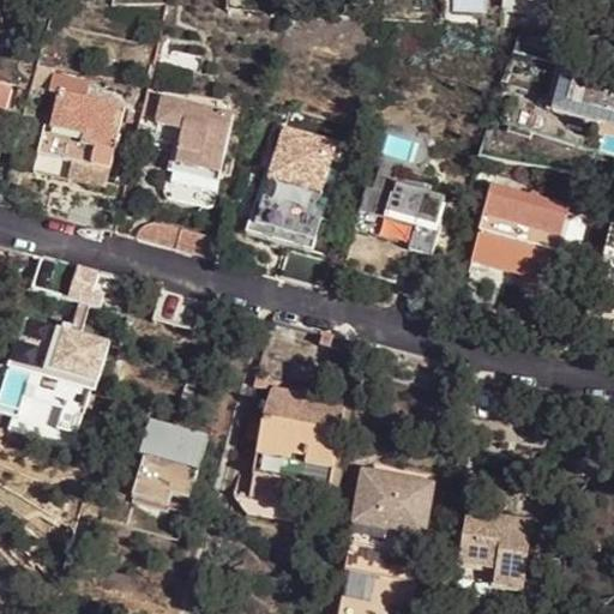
[(558,10),(515,1),(513,0),(504,0),(503,12),(557,20),(558,10)]
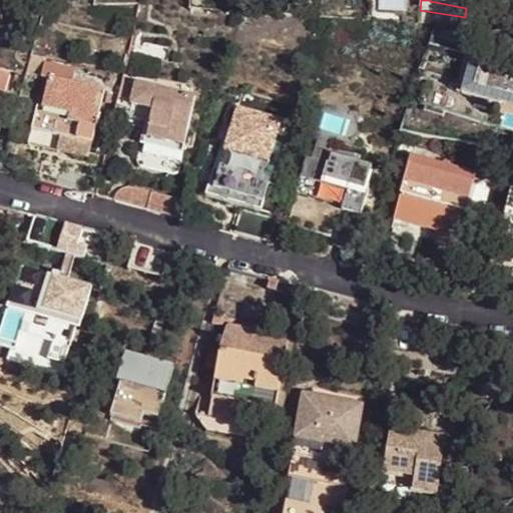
[(468,0),(466,8),(465,17),(470,19),(473,0),(468,0)]
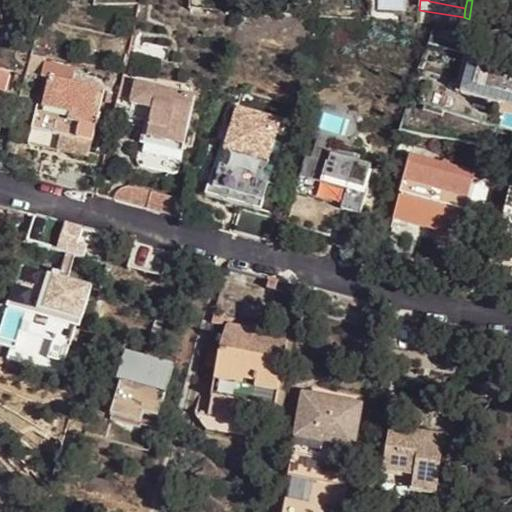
[(511,95),(475,86),(484,50),(473,47),(461,93),(511,106),(511,95)]
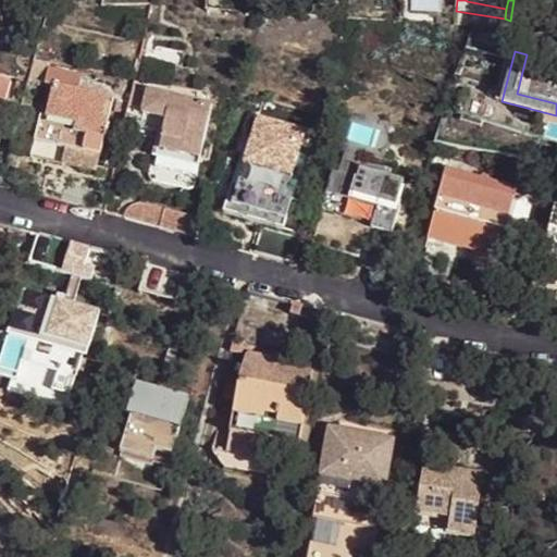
[(556,61),(527,54),(517,94),(556,103),(556,61)]
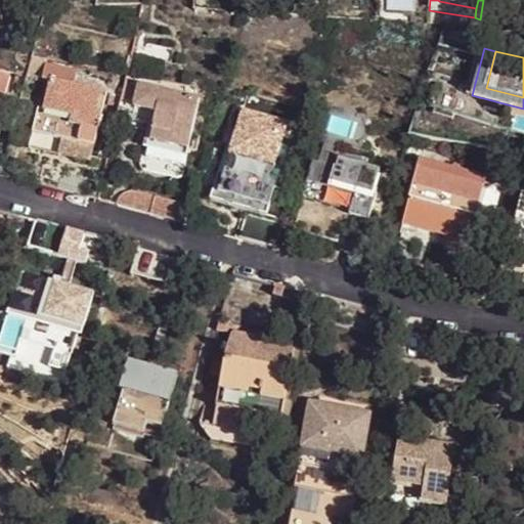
[(75,85),(77,71),(46,64),(43,79),(50,82),(43,111),(39,110),(33,134),(62,140),(58,156),(91,163),(106,92),(75,85)]
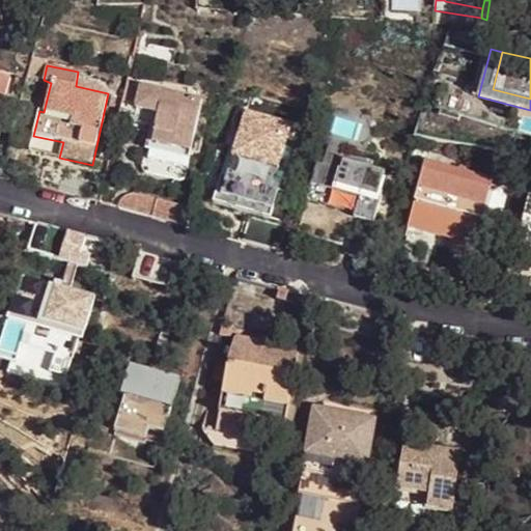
[(10,79),(0,75),(0,94),(6,96),(10,79)]
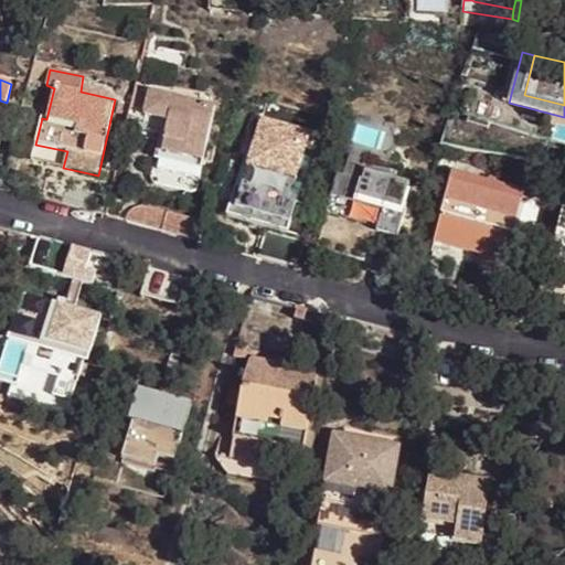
[(138,110),(145,88),(137,87),(131,108),(138,110)]
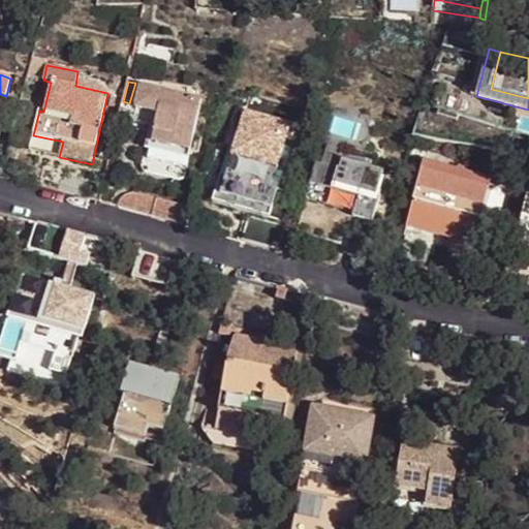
[(201,99),(143,87),(134,121),(155,126),(149,159),(188,167),(201,99)]
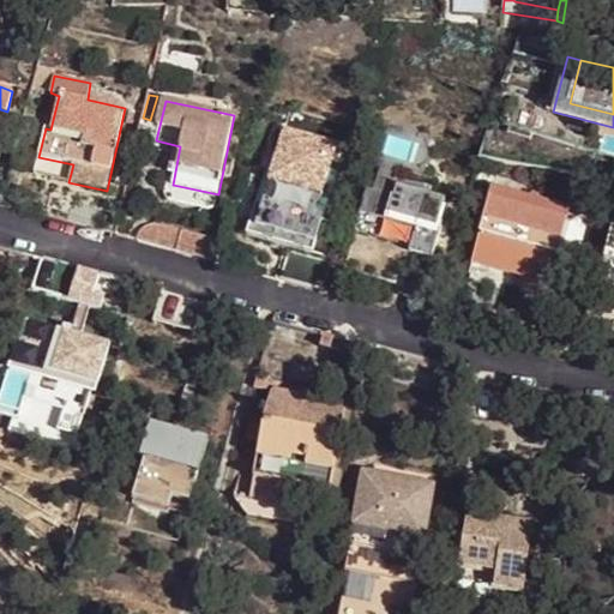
[(73,164),(38,157),(35,174),(68,182),(73,164)]
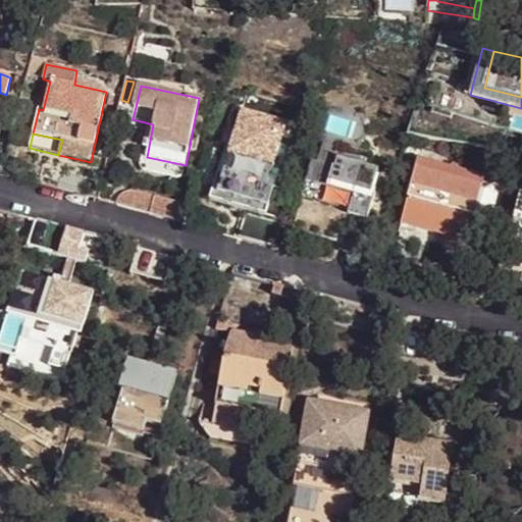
[(380,180),(332,166),(341,141),(338,140),(325,136),(317,162),(313,161),(294,228),(335,241),(333,246),(358,252),(373,201),(380,180)]
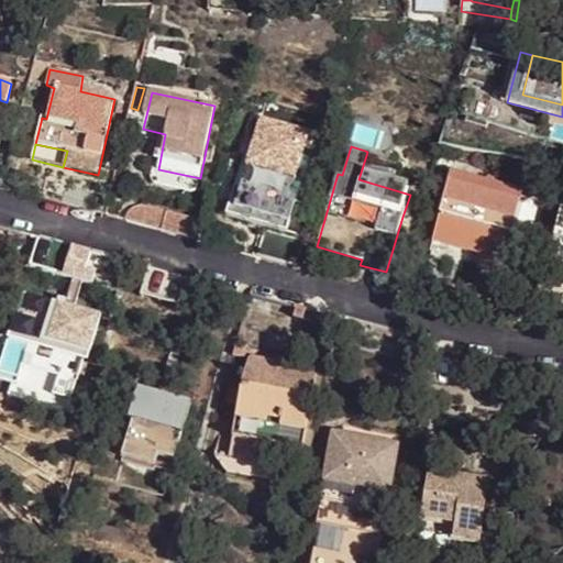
[(307,165),(245,150),(234,188),(296,205),(307,165)]
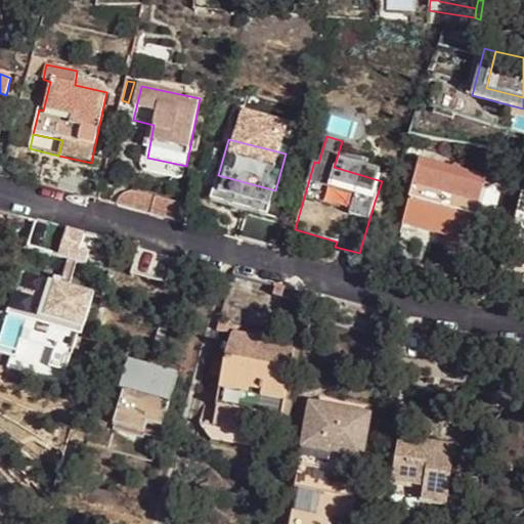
[(487,176),(421,158),(402,224),(448,235),(445,245),(466,250),(474,215),(477,216),(487,176)]
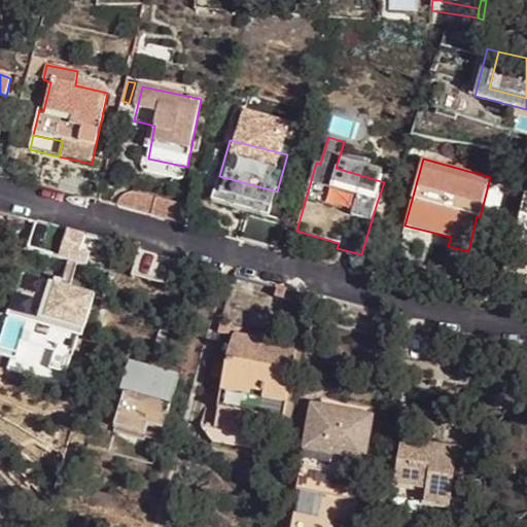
[(389,184),(384,182),(377,203),(383,205),(389,184)]
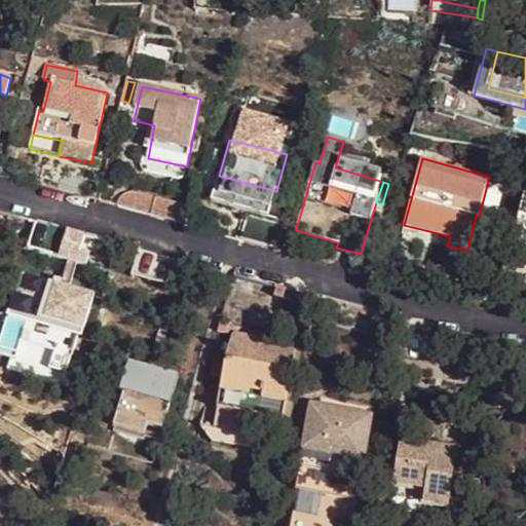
[(155,196),(135,191),(128,191),(124,193),(121,196),(118,199),(118,201),(117,204),(151,214),(155,196)]
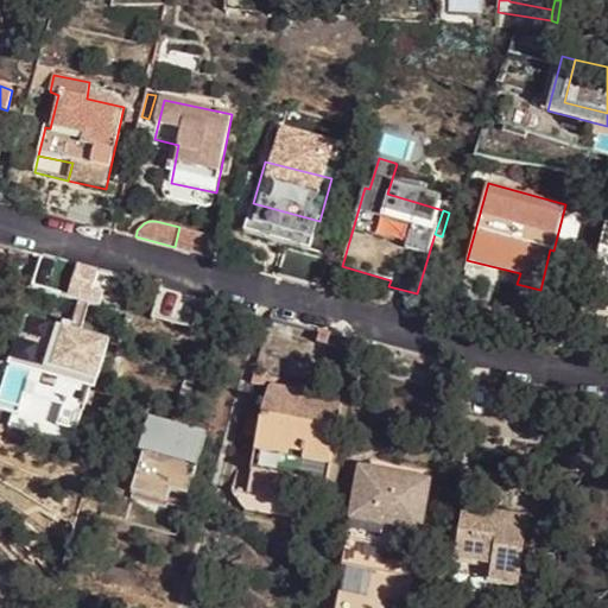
[(211,236),(179,227),(175,247),(206,257),(211,236)]
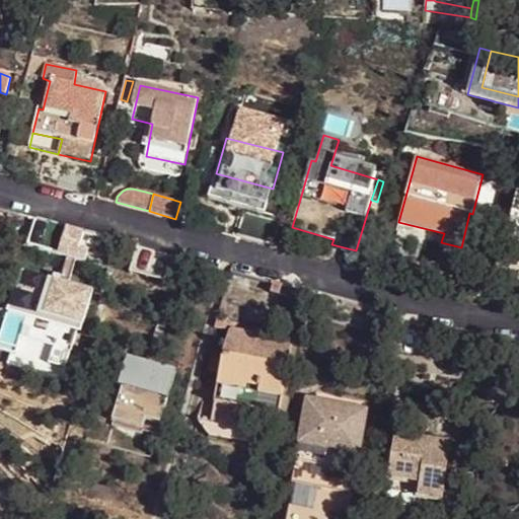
[(62,225),(30,217),(27,233),(60,239),(62,225)]
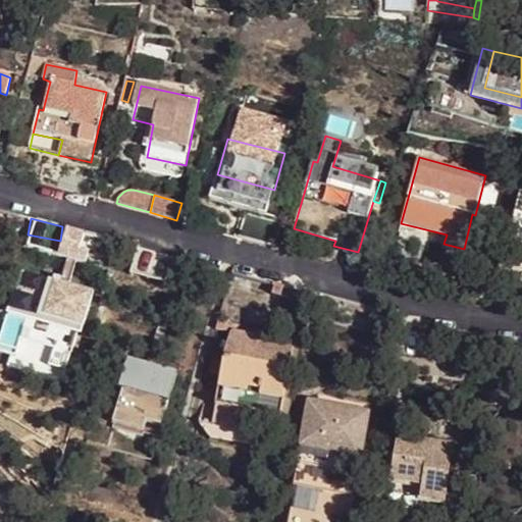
[(447,235),(401,223),(397,238),(416,243),(441,249),(444,244),(447,235)]
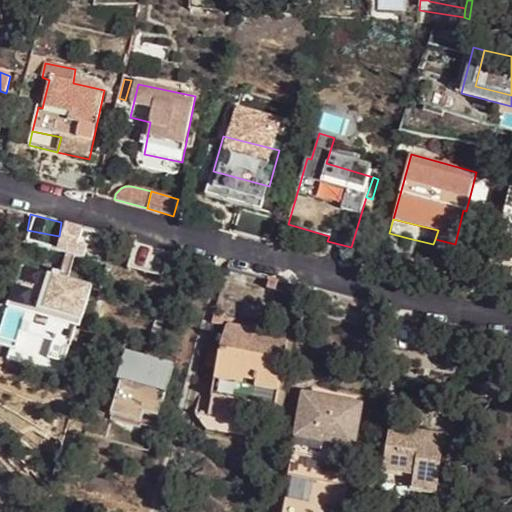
[(279,282),(268,279),(265,288),(276,292),(279,282)]
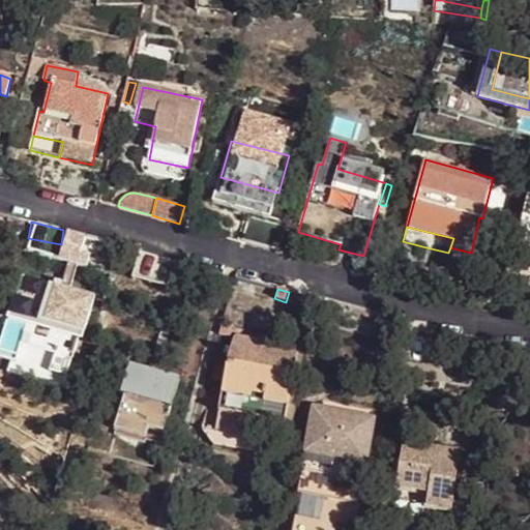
[(232,313),(226,311),(223,323),(219,334),(231,337),(234,325),(228,324),(232,313)]
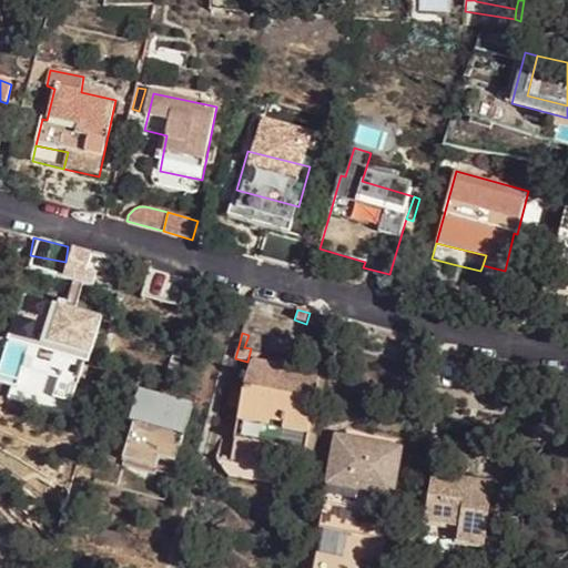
[(85,356),(32,341),(26,369),(60,378),(53,398),(72,404),(79,384),(85,356)]
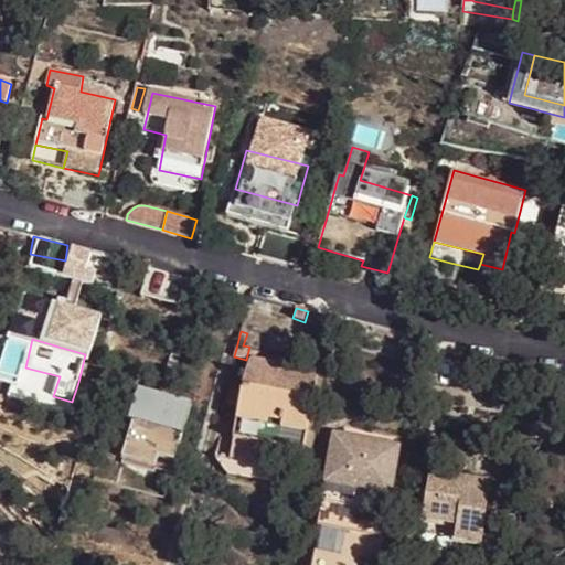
[(305,449),(318,370),(251,359),(236,423),(234,437),(299,448),(305,449)]
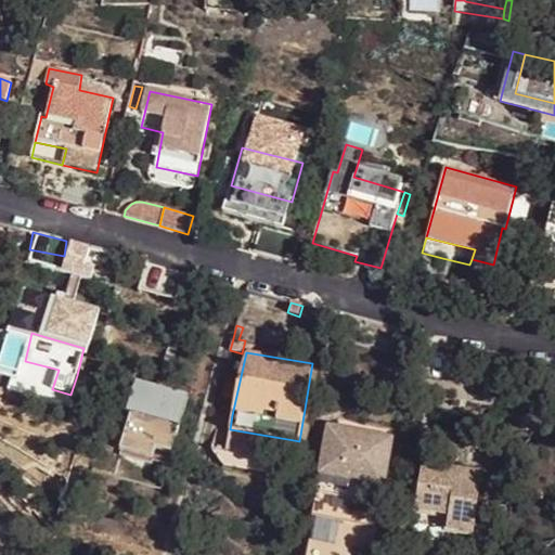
[(59,370),(25,361),(17,359),(9,389),(77,409),(86,377),(77,375),(71,395),(52,389),(59,370)]
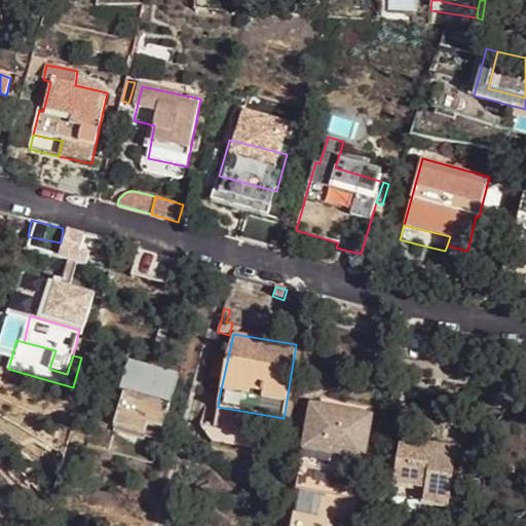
[(178,377),(132,365),(115,425),(118,425),(158,438),(165,440),(172,419),(167,418),(178,377)]
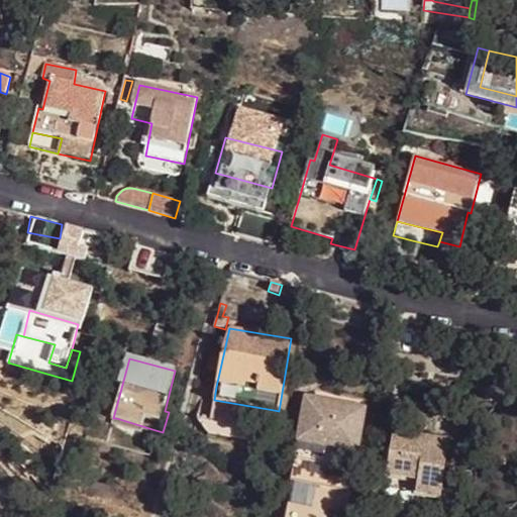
[(210,419),(214,400),(202,398),(197,416),(210,419)]
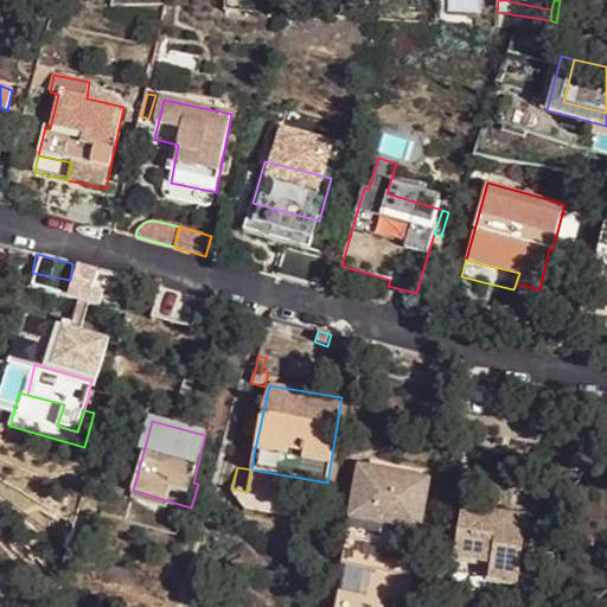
[(428,479),(357,468),(336,606),(371,606),(377,573),(414,579),(428,479)]
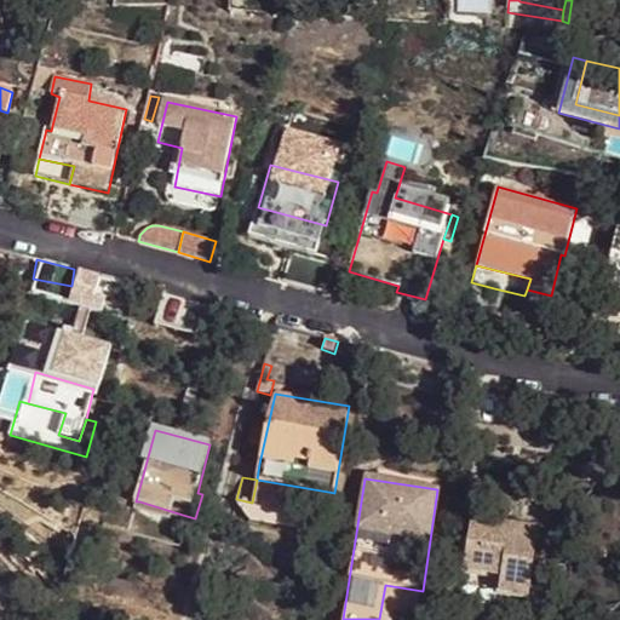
[(328,492),(257,480),(252,503),(325,515),(328,492)]
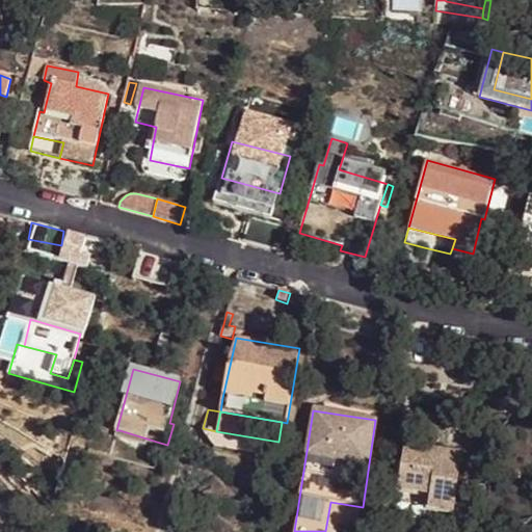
[(387,531),(450,531),(463,431),(401,423),(387,531)]
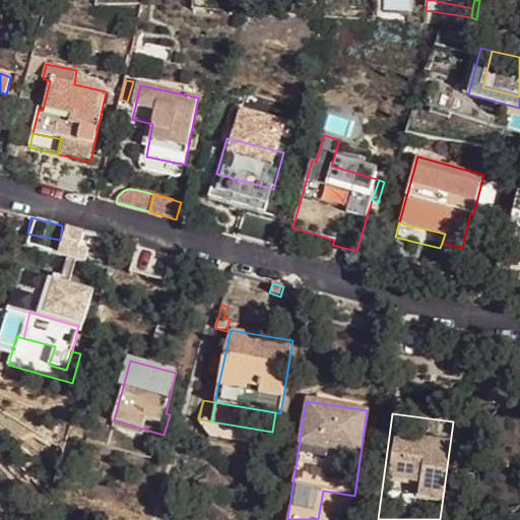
[(272,432),(211,421),(198,418),(209,436),(270,445),(272,432)]
